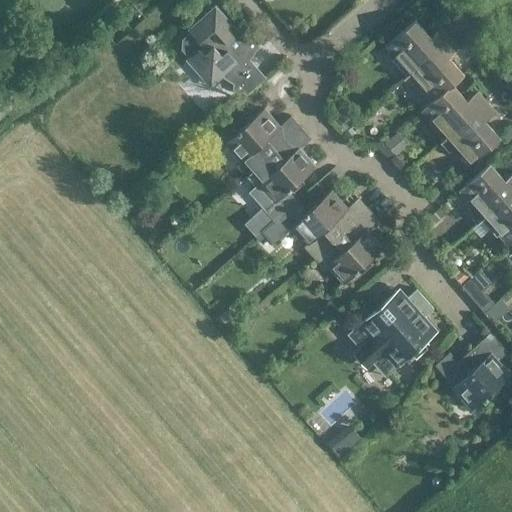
[(244,93),(246,95),(265,78),(249,61),(256,49),(257,48),(257,47),(256,45),(256,44),(255,43),(254,42),(253,41),(252,40),(250,40),(249,40),(247,40),(246,41),(245,42),(214,7),(187,32),(189,34),(181,40),(182,52),(188,58),(186,60),(210,87),(221,77),(232,83),(231,85),(232,86),(232,88),(233,89),(233,91),(235,92),(236,93),(237,93),(239,94),(241,94),(242,94),(244,93)]
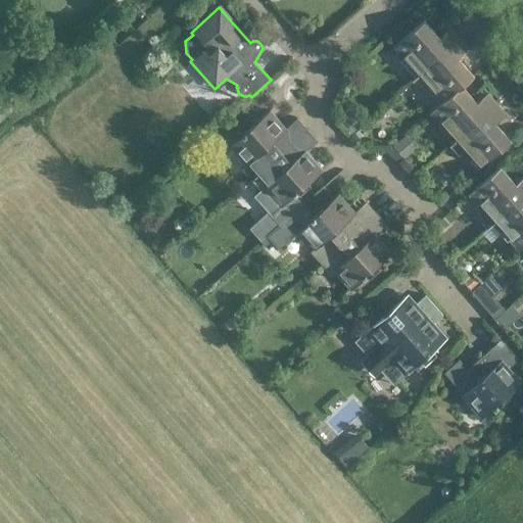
[(112,38),(124,49),(154,21),(143,9),(112,38)]
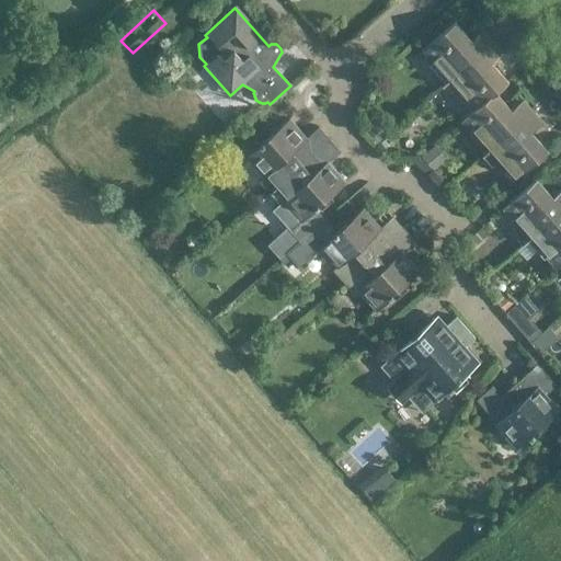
[(421,52),(447,81),(491,41),(481,31),(470,41),(453,22),(421,52)]
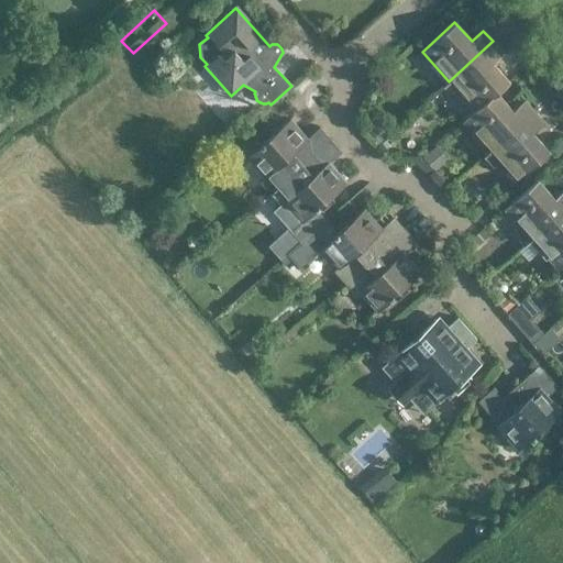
[(503,52),(493,41),(449,81),(474,110),(476,111),(496,92),(508,81),(492,63),(503,52)]
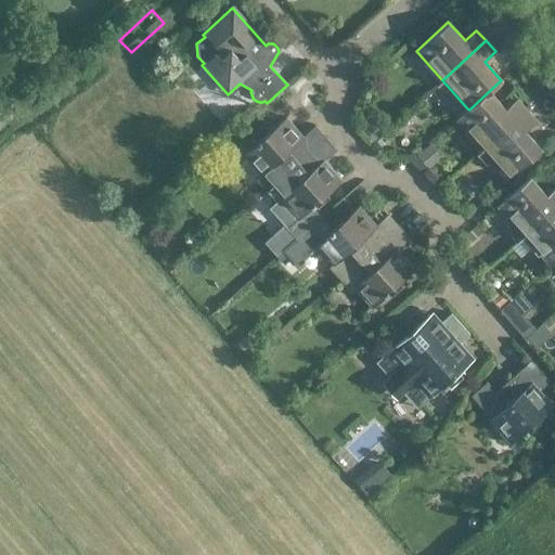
[(274,62),(288,73),(298,62),(284,50),(274,62)]
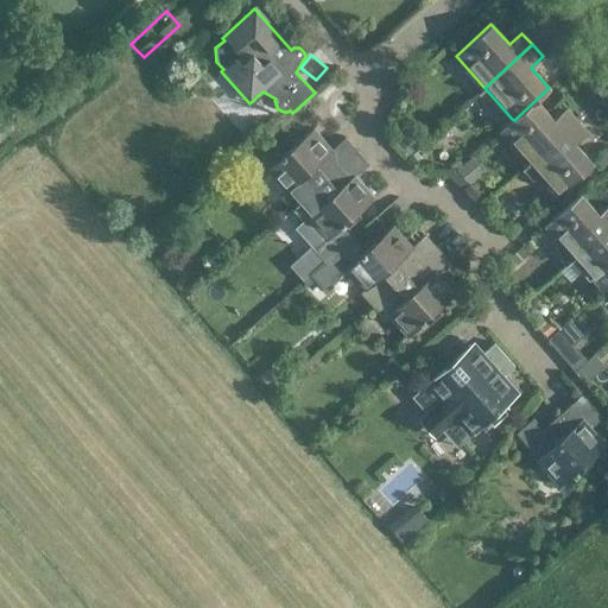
[(33,82),(27,75),(17,83),(23,92),(33,82)]
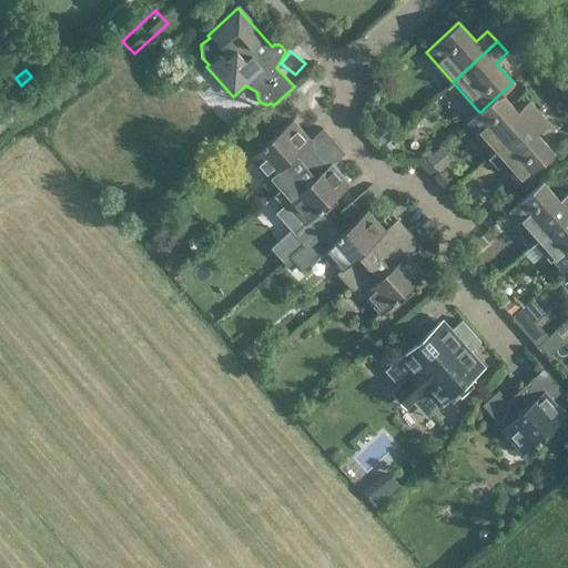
[(492,155),(538,111),(529,101),(517,111),(500,93),(480,112),(478,111),(466,122),(477,134),(475,137),(492,155)]
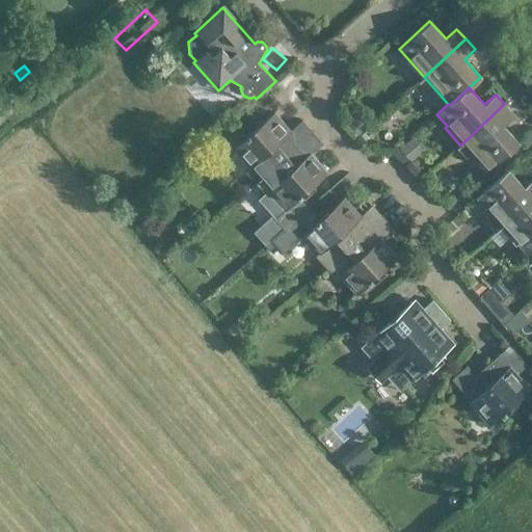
[(484,174),(519,142),(502,125),(513,114),(504,104),(460,145),(456,149),(466,160),(470,157),(484,174)]
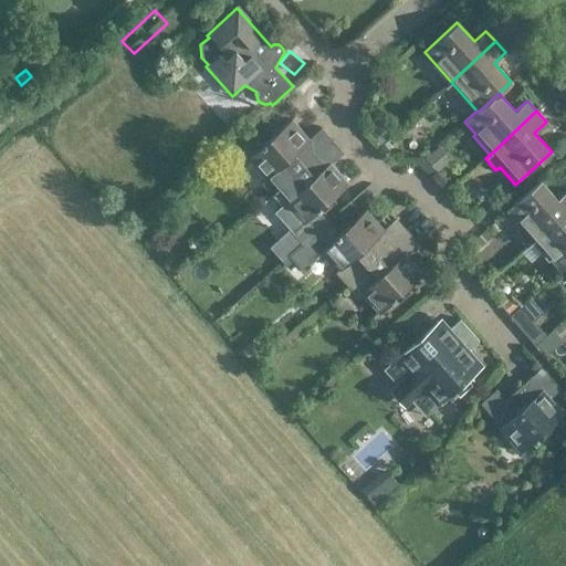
[(259,182),(271,196),(332,140),(321,128),(310,138),(291,118),(247,159),(264,179),(259,182)]
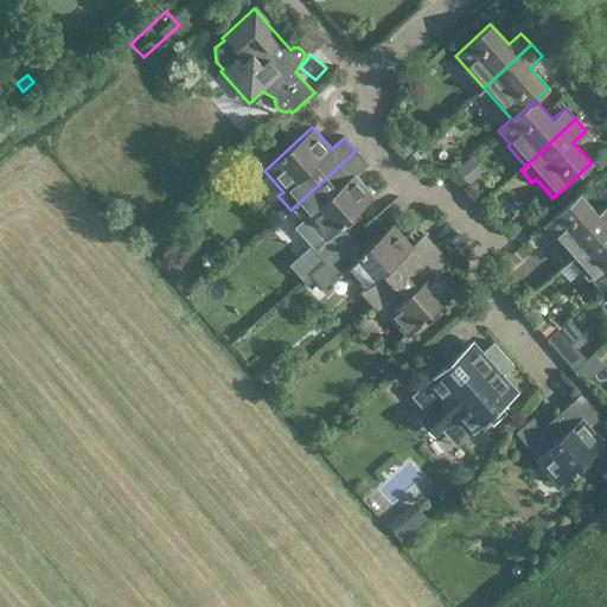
[(356,176),(368,164),(356,151),(291,210),(302,223),(295,230),(324,261),(350,237),(340,227),(374,196),(356,176)]
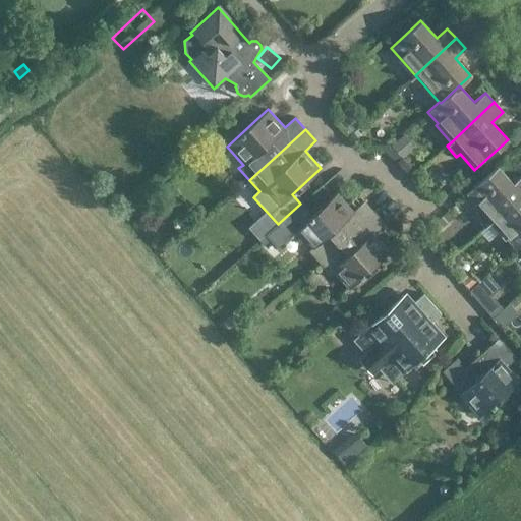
[(496,166),(466,192),(490,220),(520,192),(520,175),(512,184),(496,166)]
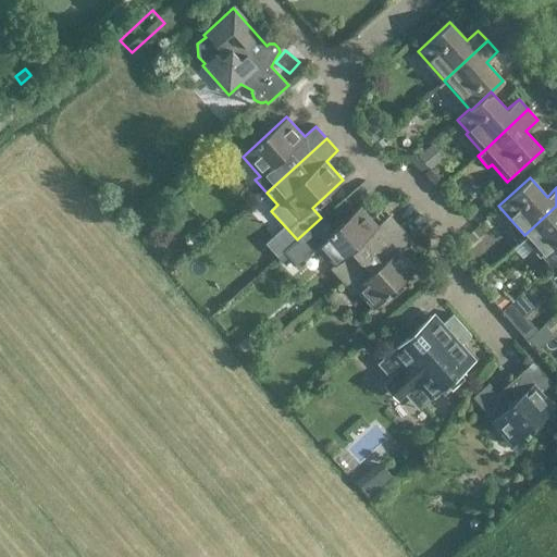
[(341,280),(399,227),(388,214),(378,224),(361,206),(333,231),(321,218),(297,239),(284,251),(296,265),(318,247),(333,263),(330,268),(341,280)]
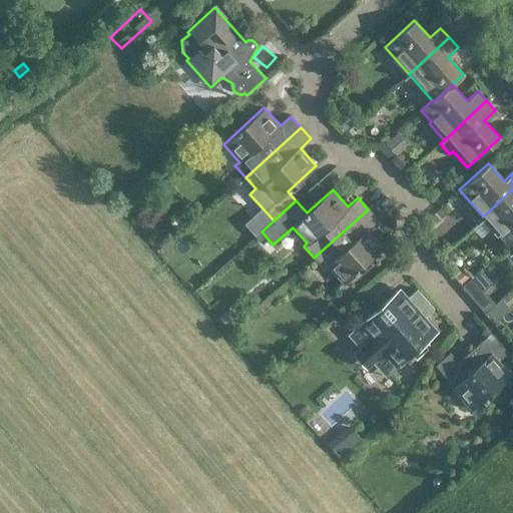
[(512,189),(483,216),(507,244),(512,238),(512,189)]
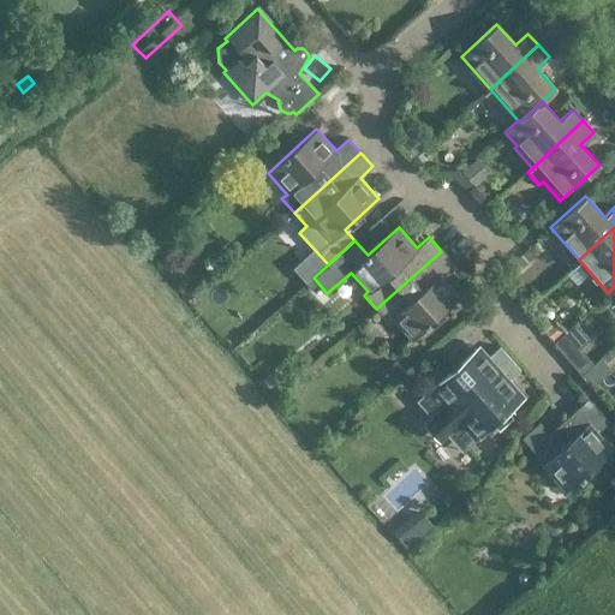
[(441,251),(376,309),(388,323),(393,318),(411,339),(460,296),(441,275),(454,264),(441,251)]
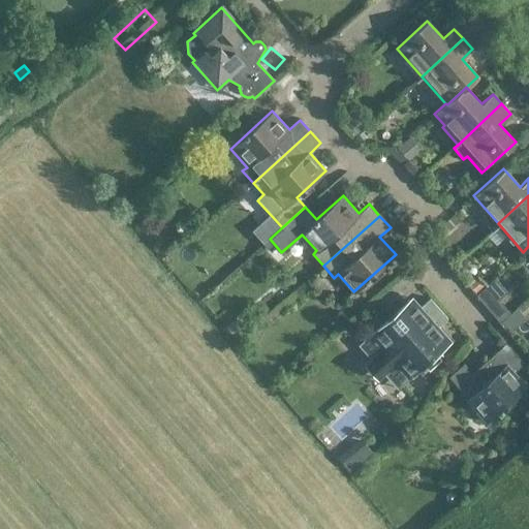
[(476,277),(468,284),(473,290),(481,283),(476,277)]
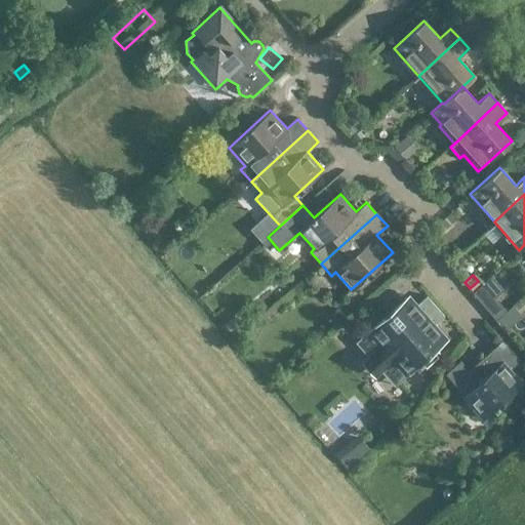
[(405,374),(447,337),(435,323),(443,316),(426,296),(391,327),(384,318),(369,330),(388,351),(386,353),(405,374)]
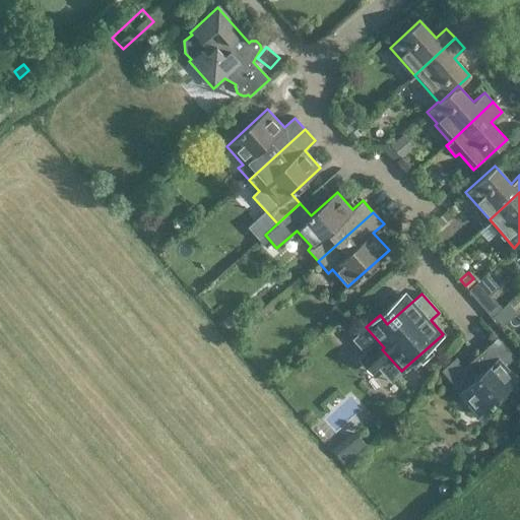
[(514,358),(498,338),(462,368),(455,360),(441,372),(459,392),(457,393),(476,415),(517,380),(505,366),(514,358)]
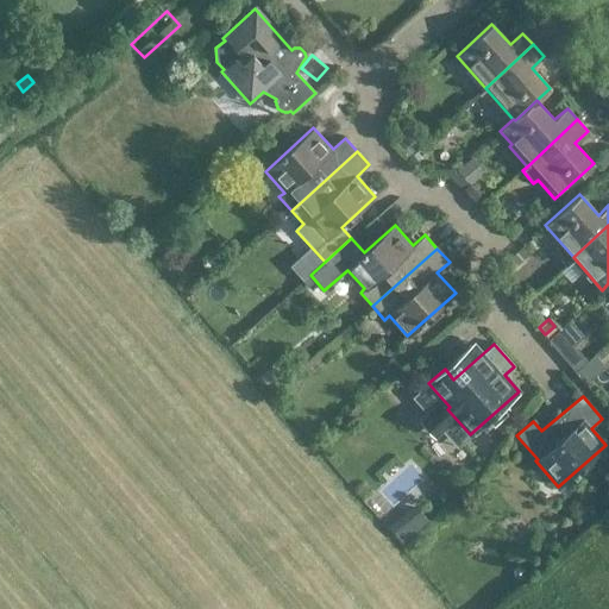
[(376,502),(390,525),(426,500),(412,478),(376,502)]
